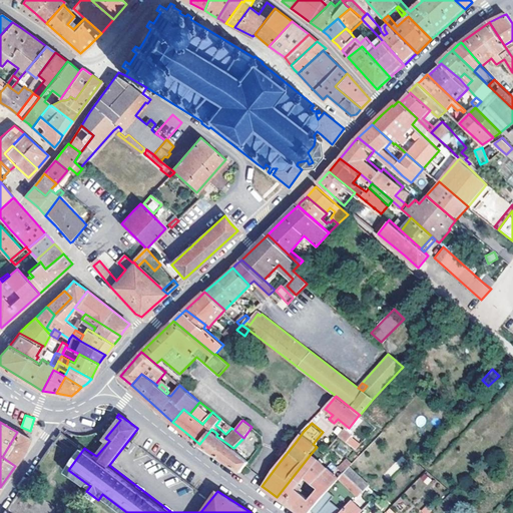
[(250,459),(233,448),(216,436),(217,434),(211,429),(199,444),(221,459),(240,472),(250,459)]
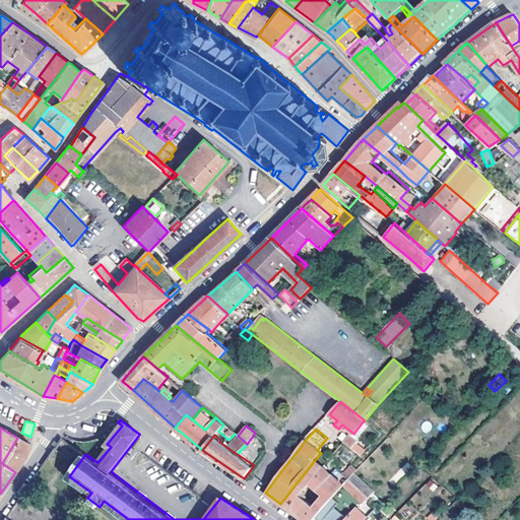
[(2,463),(15,472),(24,458),(30,445),(26,442),(17,438),(2,463)]
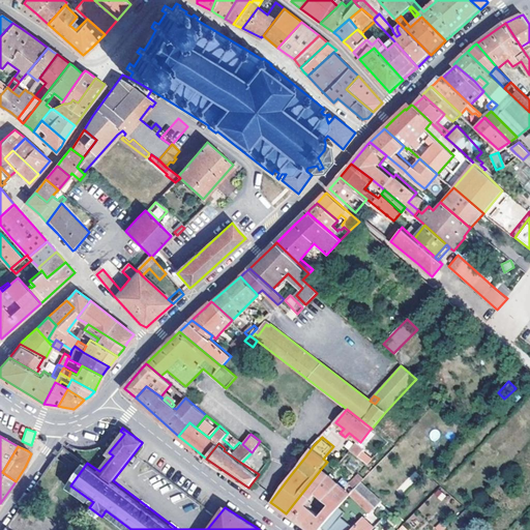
[(299,523),(310,529),(318,529),(322,526),(335,511),(350,495),(345,490),(321,469),(286,513),(299,523)]
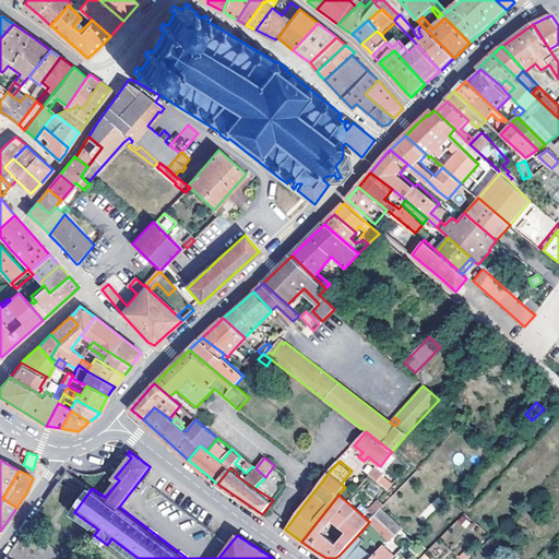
[(377,514),(370,521),(391,540),(394,537),(395,538),(403,530),(382,508),(377,514)]
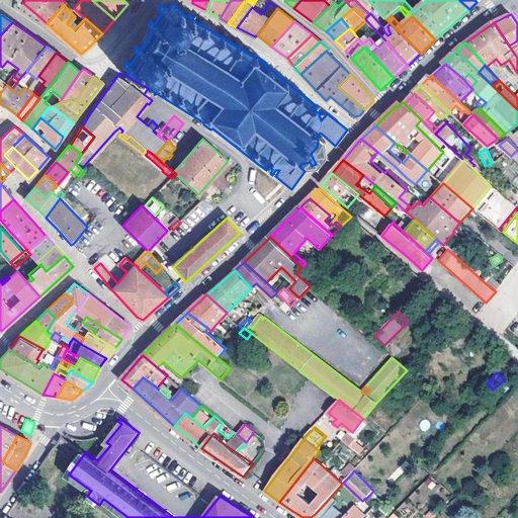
[(343,483),(349,477),(343,471),(337,479),(342,484),(343,483)]
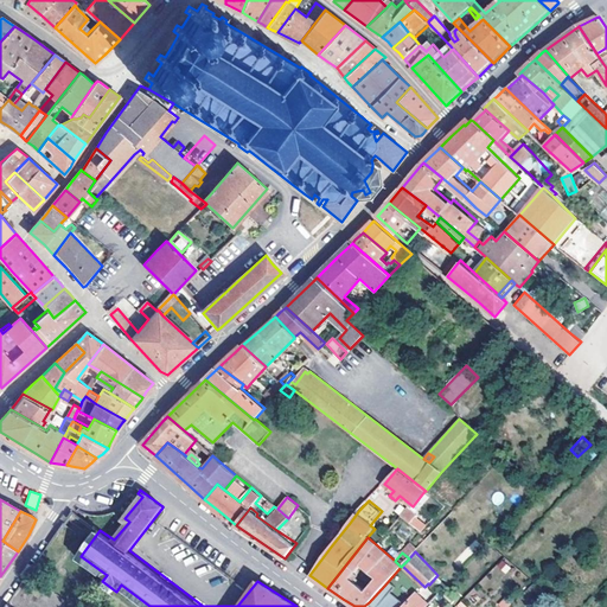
[(391,590),(384,586),(369,602),(372,606),(376,606),(385,598),(391,590)]
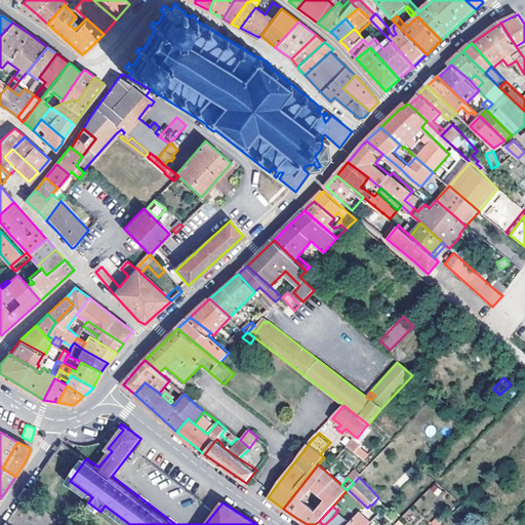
[(368,524),(370,524),(361,515),(351,524),(368,524)]
